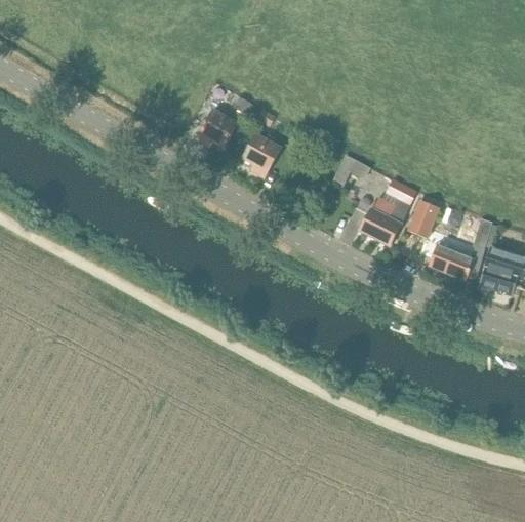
[(215,82),(207,96),(242,116),(251,102),(215,82)]
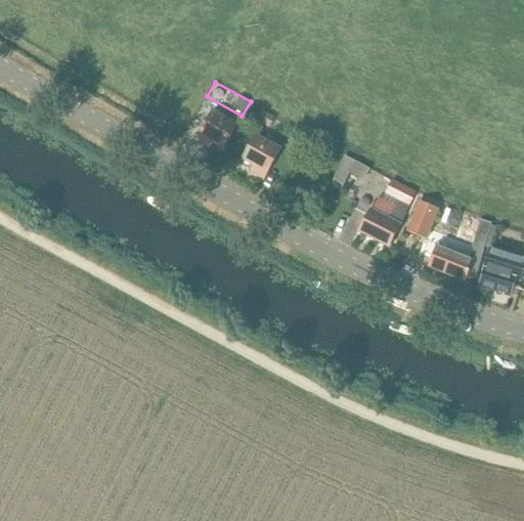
[(251,101),(244,113),(251,117),(258,106),(251,101)]
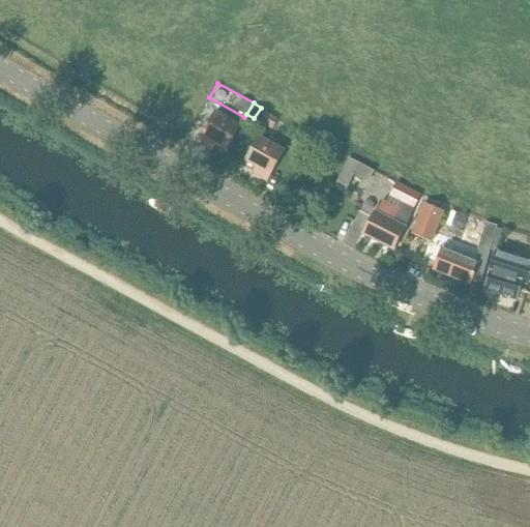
[(265,109),(260,119),(272,126),(277,116),(265,109)]
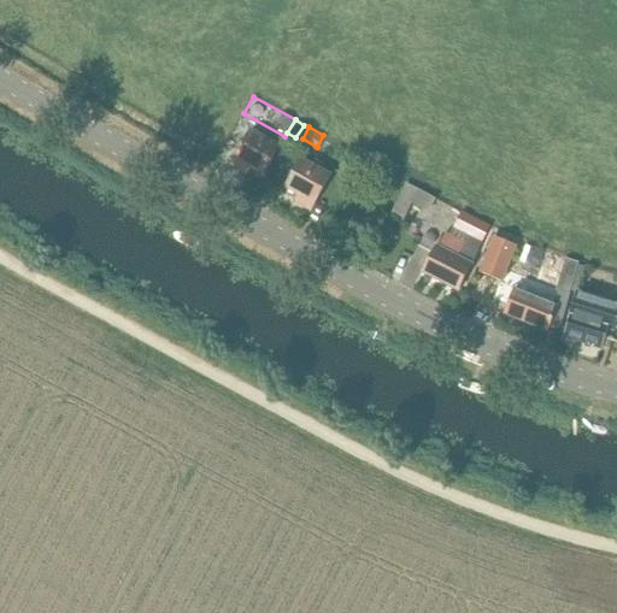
[(263,171),(278,143),(251,128),(231,163),(247,171),(251,164),(263,171)]
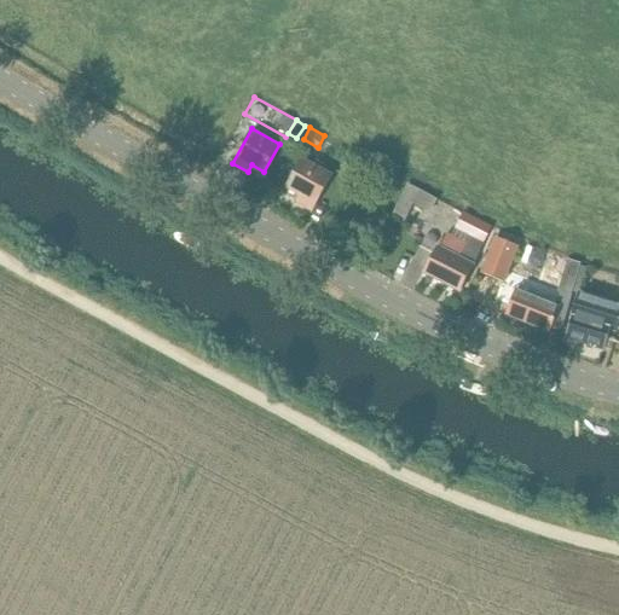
[(331,173),(302,157),(287,185),(300,192),(296,199),(311,208),(331,173)]
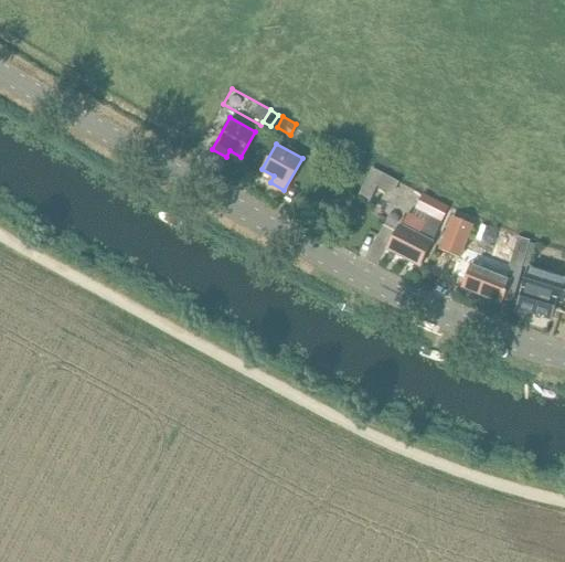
[(383,171),(373,166),(360,193),(371,199),(383,171)]
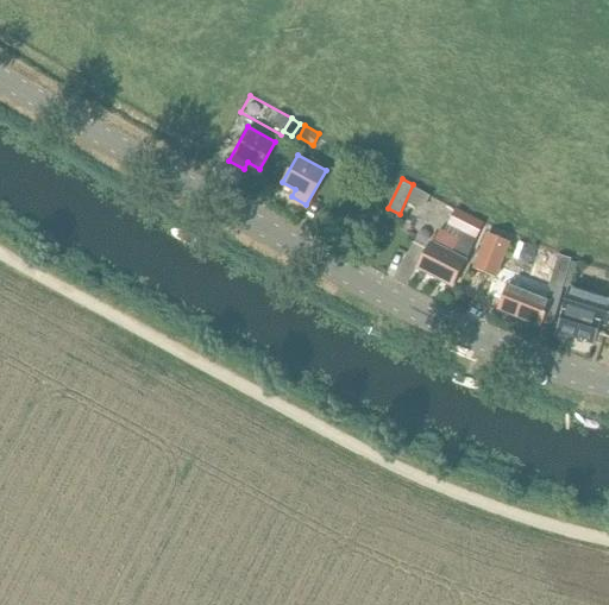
[(475,237),(483,220),(456,207),(444,231),(440,228),(433,241),(429,240),(416,266),(453,284),(476,237),(475,237)]
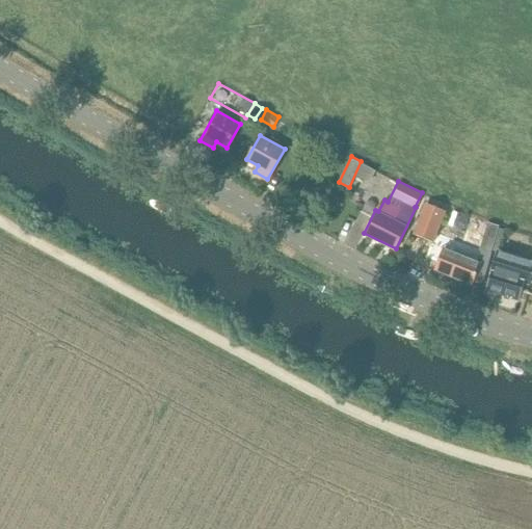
[(427,203),(414,233),(432,240),(445,210),(427,203)]
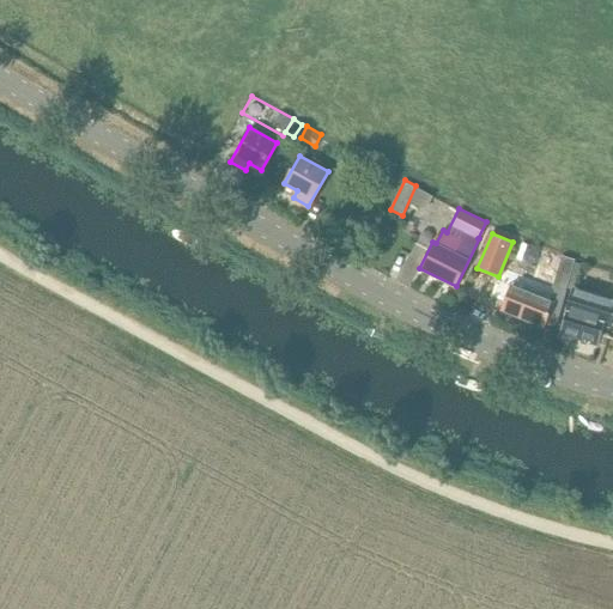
[(556,274),(552,286),(554,286),(565,290),(569,278),(556,274)]
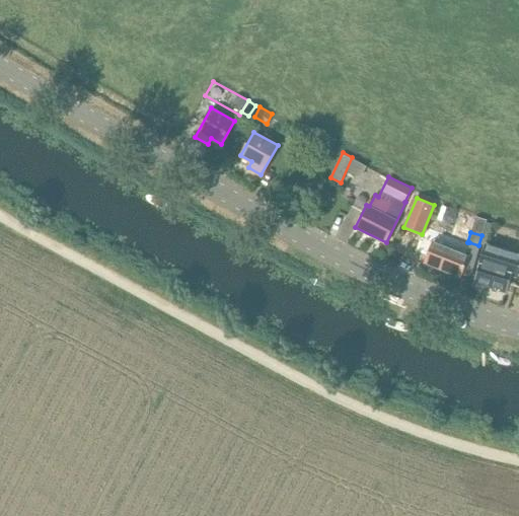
[(424,263),(461,277),(462,272),(463,270),(469,255),(465,253),(432,241),(424,263)]
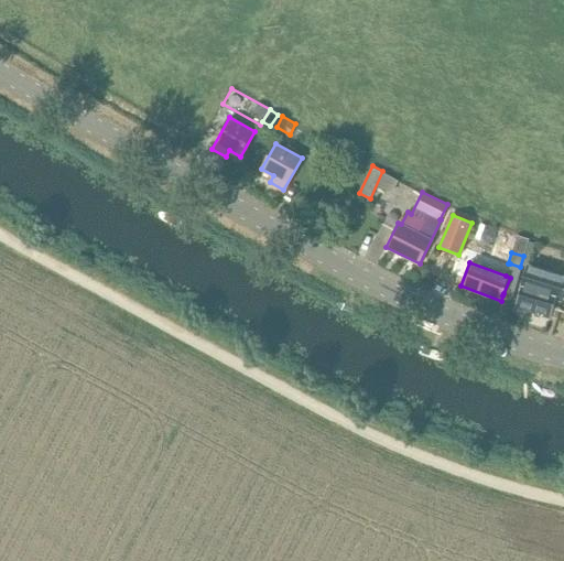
[(503,293),(502,295),(511,299),(521,267),(520,267),(510,263),(506,276),(510,278),(503,293)]
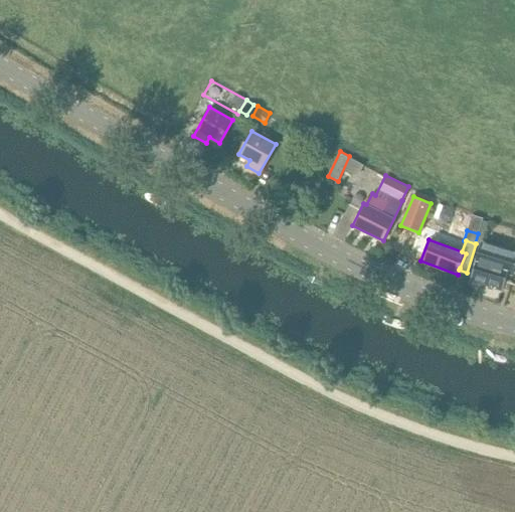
[(511,276),(514,263),(514,251),(483,242),(472,280),(503,290),(507,274),(511,276)]
